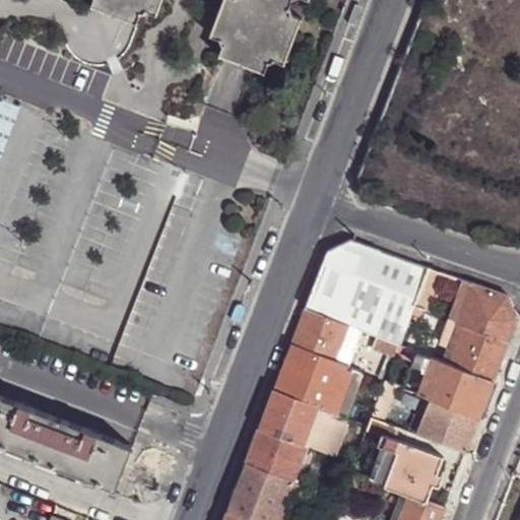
[(121,0),(133,5),(135,0),(212,0),(208,15),(215,18),(218,25),(215,35),(260,51),(264,42),(272,40),(280,43),(296,0),(121,0)]
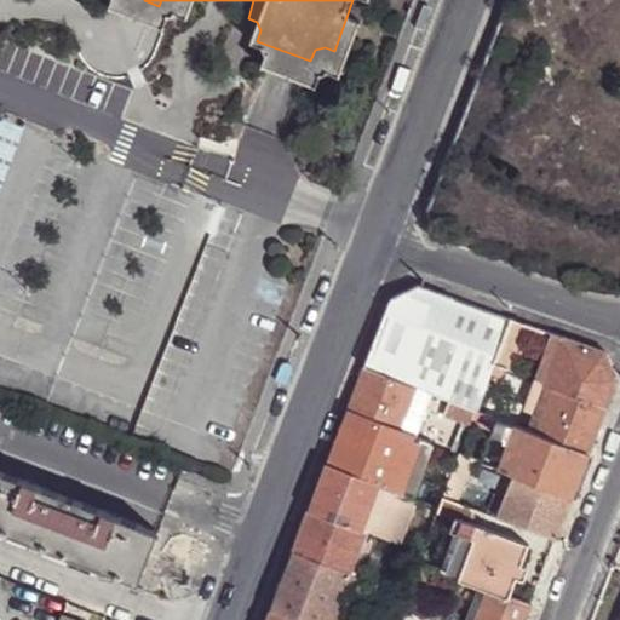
[(391,298),(389,303),(426,317),(424,323),(441,329),(453,298),(418,286),(391,298)]
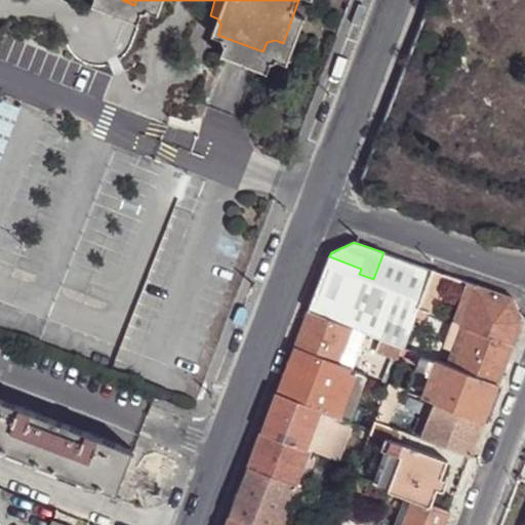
[(340,326),(351,330),(362,334),(379,340),(403,350),(418,308),(433,270),(384,252),(373,279),(359,274),(361,269),(329,256),(321,279),(350,289),(352,295),(340,326)]
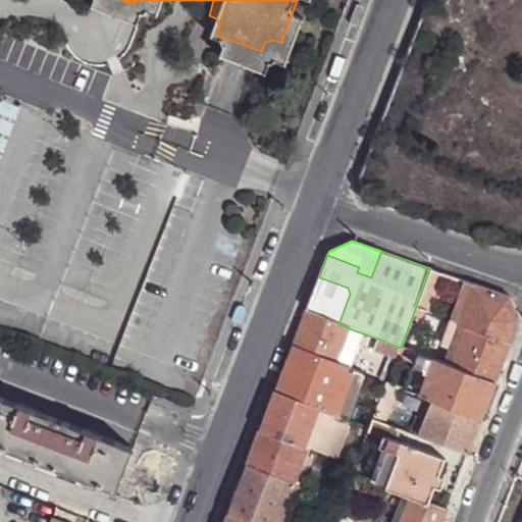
[(430,268),(416,306),(433,313),(448,274),(430,268)]
